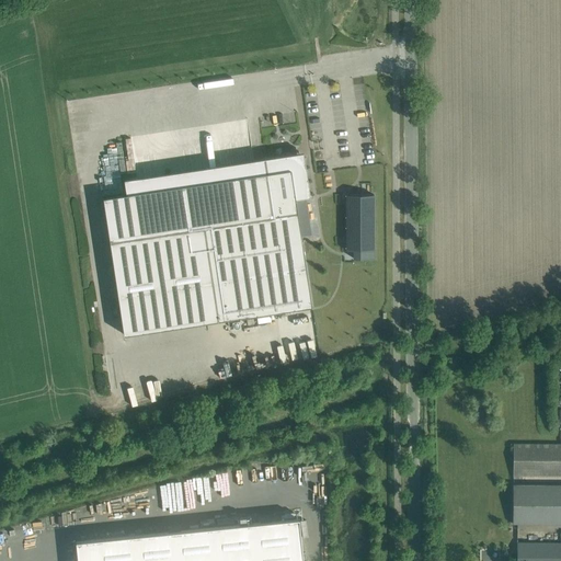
[(124,334),(312,306),(296,198),(310,196),(306,164),(305,164),(305,162),(302,160),(301,159),(298,157),(296,156),(294,155),(292,155),(265,158),(267,173),(181,186),(180,180),(165,182),(167,189),(139,192),(137,178),(124,180),(126,194),(103,197),(124,334)]
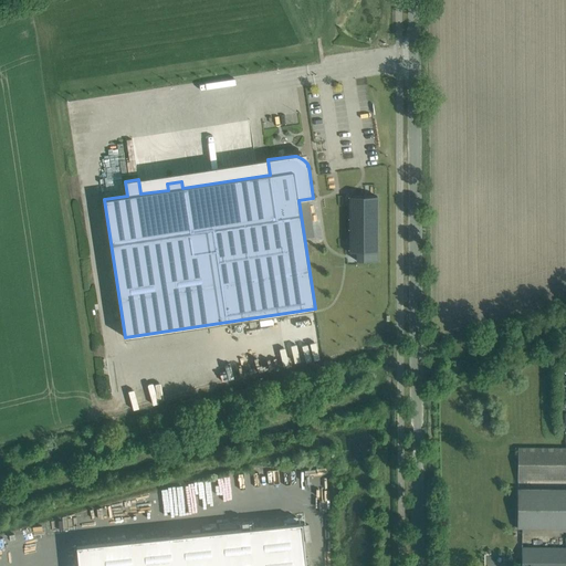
[(377,191),(350,192),(352,248),(359,248),(359,255),(379,255),(377,191)]
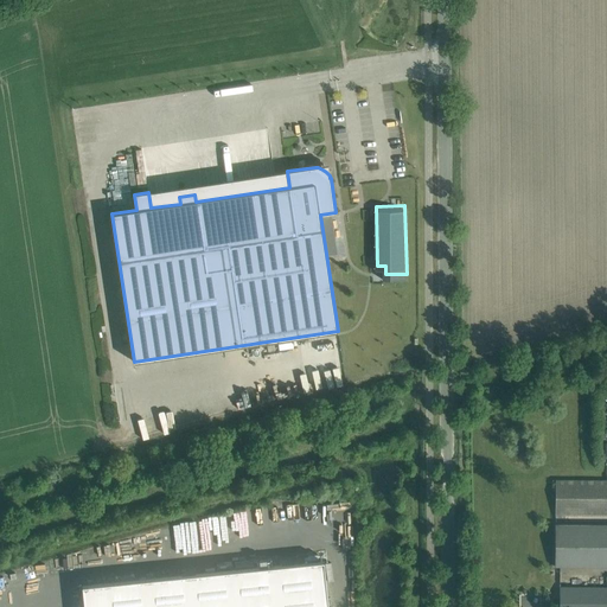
[(606,523),(555,524),(555,567),(606,567),(606,479),(555,480),(555,517),(562,517),(562,515),(606,515),(606,523)]
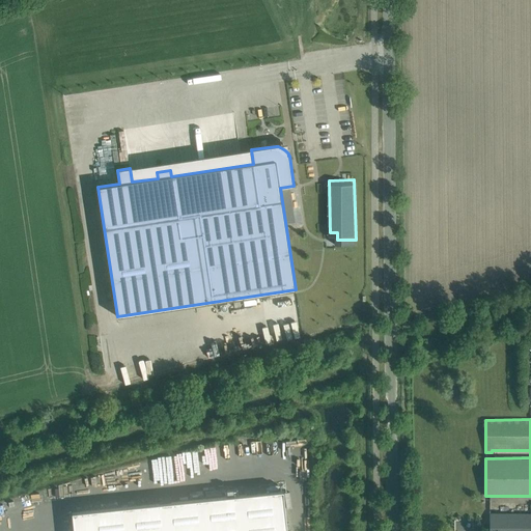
[(282,453),(282,441),(263,442),(264,454),(282,453)]
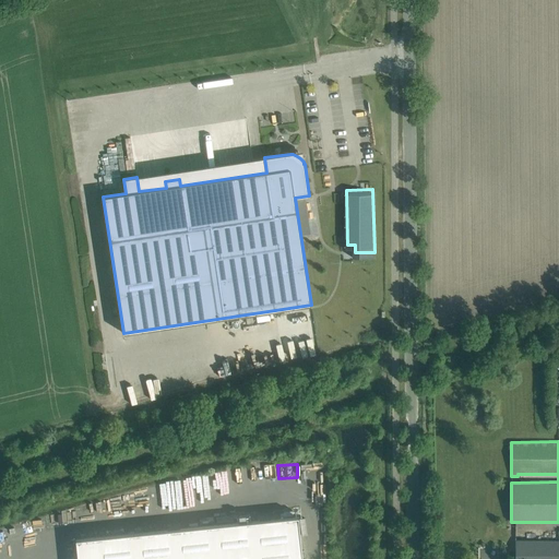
[(301,558),(298,516),(75,539),(78,558),(301,558)]
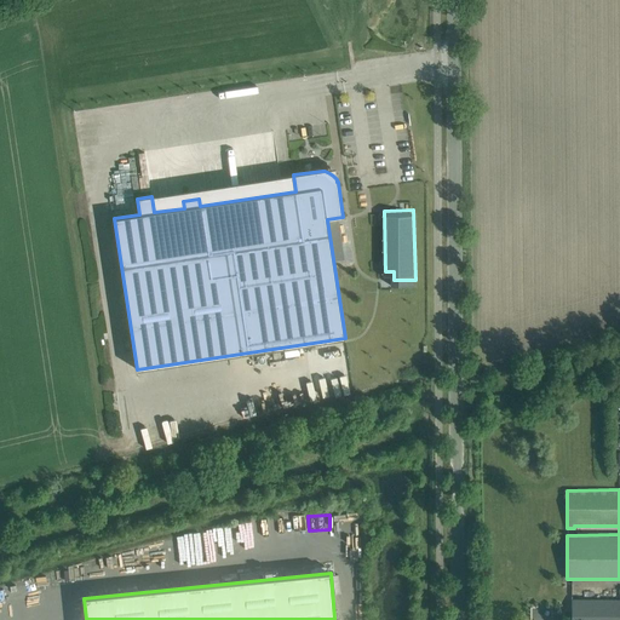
[(619,619),(619,598),(570,598),(569,619),(619,619)]
